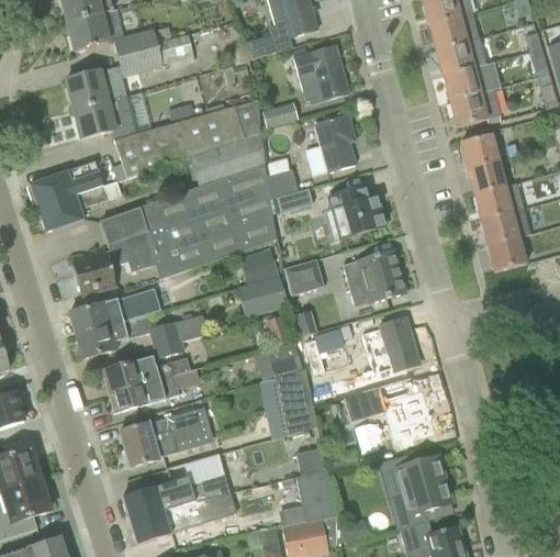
[(112,10),(109,0),(62,0),(68,21),(112,10)]
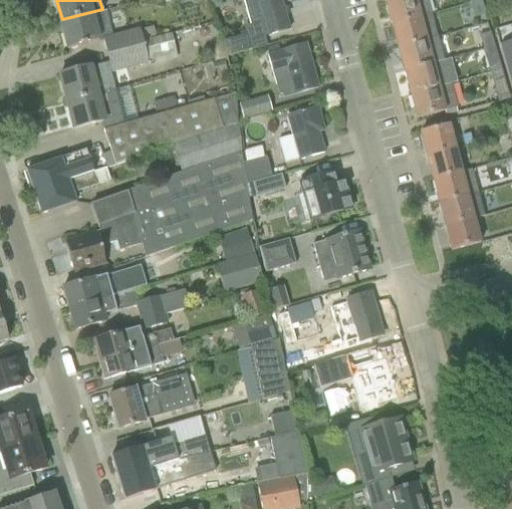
[(245,0),(252,22),(251,22),(255,36),(290,26),(282,0),(245,0)]
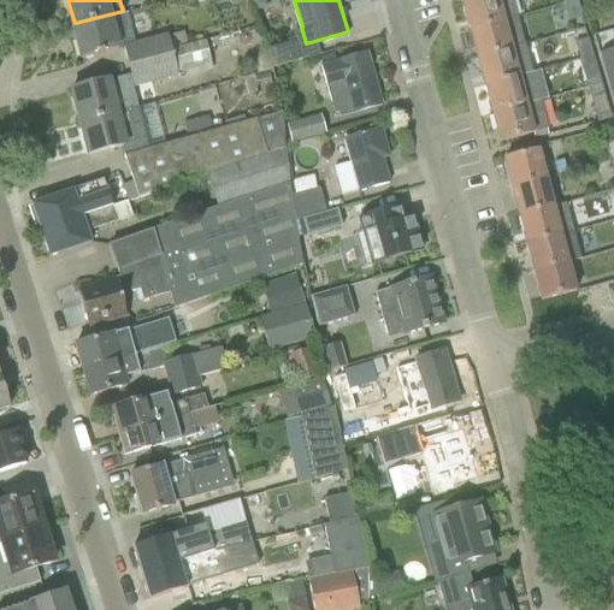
[(505,17),(518,13),(514,0),(465,0),(471,27),(505,17)]
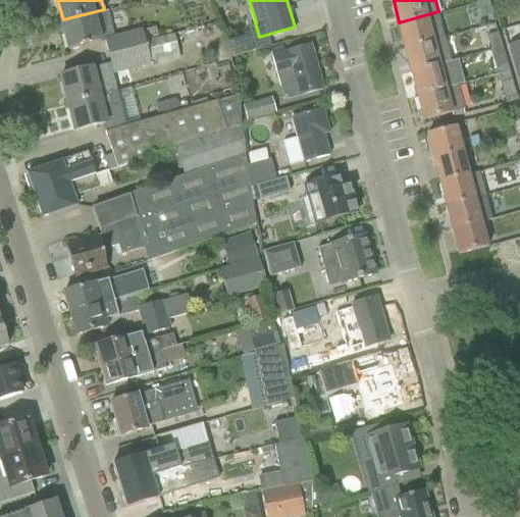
[(481,15),(495,12),(491,0),(477,0),(481,15)]
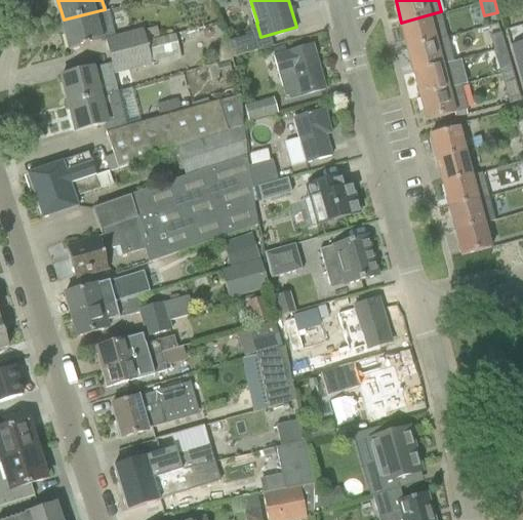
[(108,33),(115,31),(110,7),(105,9),(64,20),(70,47),(83,44),(84,45),(107,39),(109,38),(109,35),(108,33)]
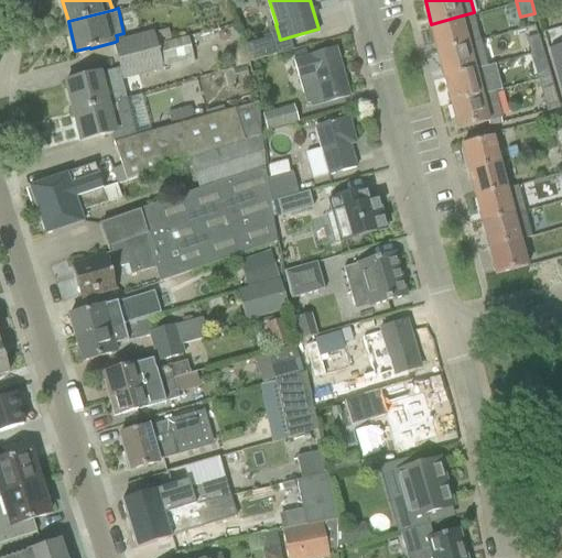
[(438,50),(469,41),(462,15),(431,24),(438,50)]
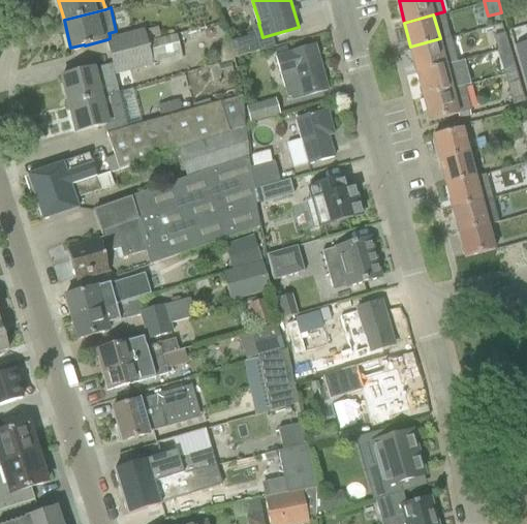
[(169,34),(160,36),(157,25),(145,28),(145,27),(110,35),(110,38),(107,39),(111,51),(150,40),(172,35),(169,34)]
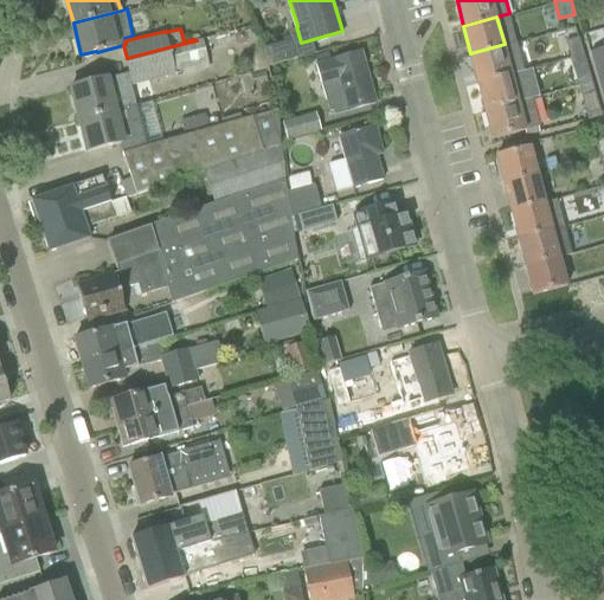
[(572,55),(585,50),(580,33),(567,38),(572,55)]
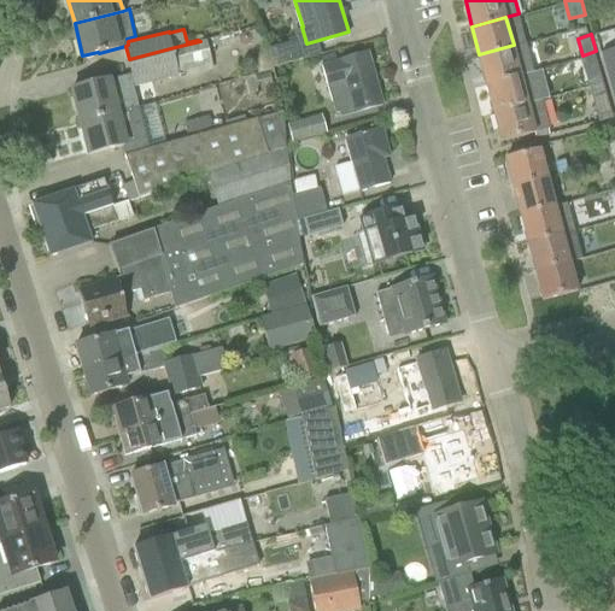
[(274,64),(302,57),(297,39),(268,46),(274,65),(274,64)]
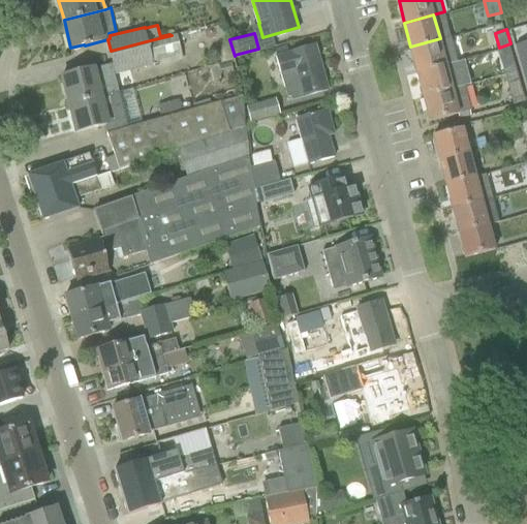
[(440,38),(410,47),(416,70),(446,63),(458,59),(452,35),(440,38)]
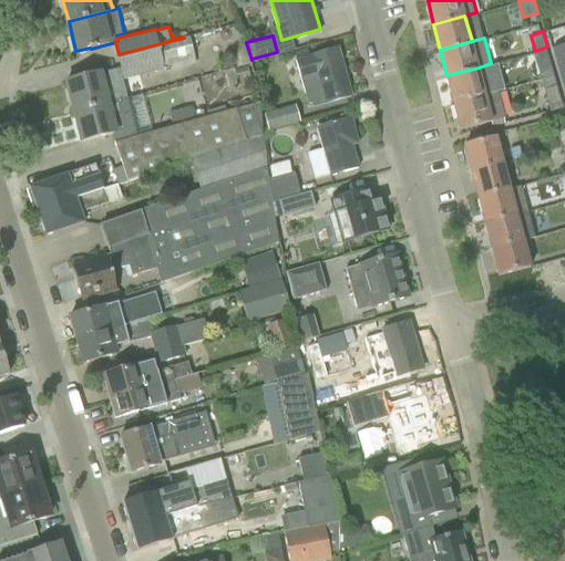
[(165,72),(167,71),(161,43),(119,54),(121,64),(67,79),(74,107),(126,94),(122,76),(164,66),(165,72)]
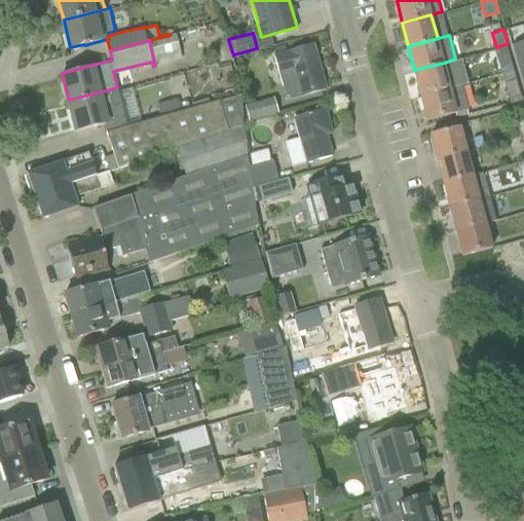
[(523,40),(513,43),(523,82),(523,40)]
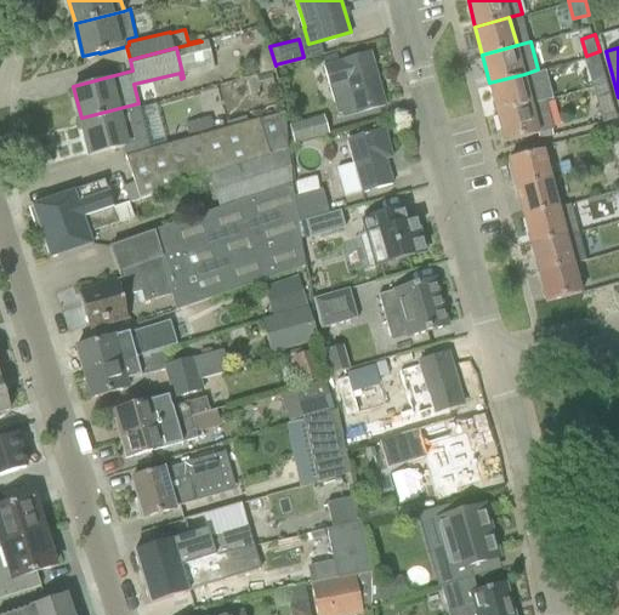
[(370,50),(341,58),(339,50),(324,53),(327,62),(325,62),(339,112),(342,110),(344,114),(385,102),(370,50)]
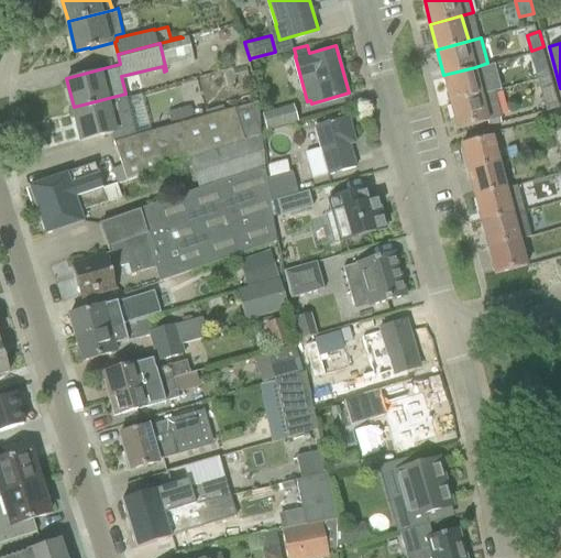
[(538,76),(551,72),(543,46),(531,51),(538,76)]
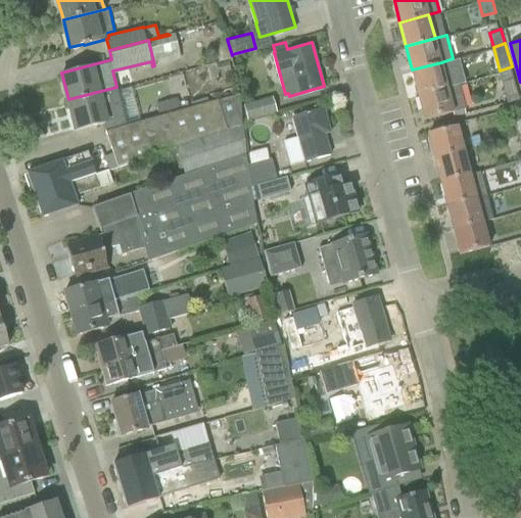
[(441,62),(412,69),(418,93),(459,82),(453,58),(441,62)]
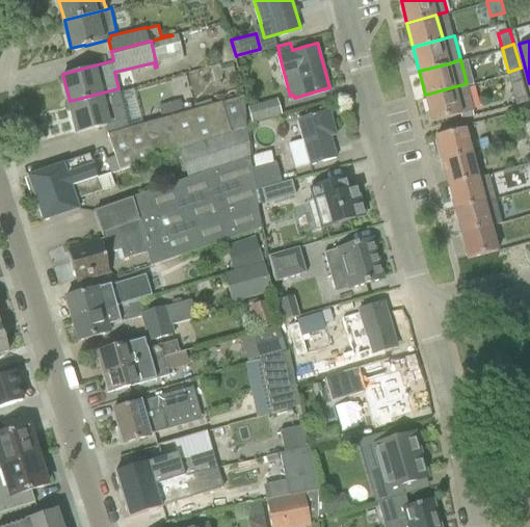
[(518,102),(529,99),(529,96),(521,68),(508,72),(518,102)]
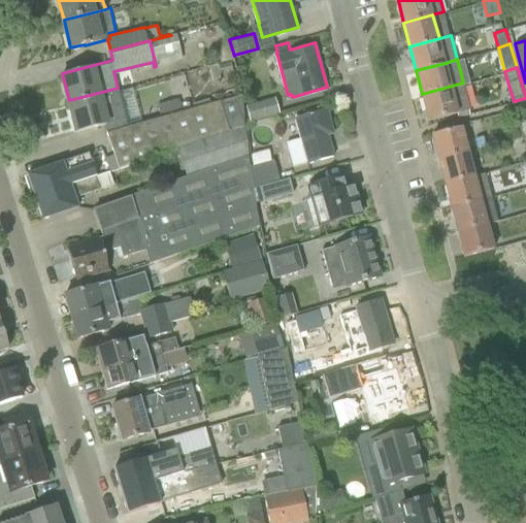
[(428,119),(470,107),(463,83),(422,94),(428,119)]
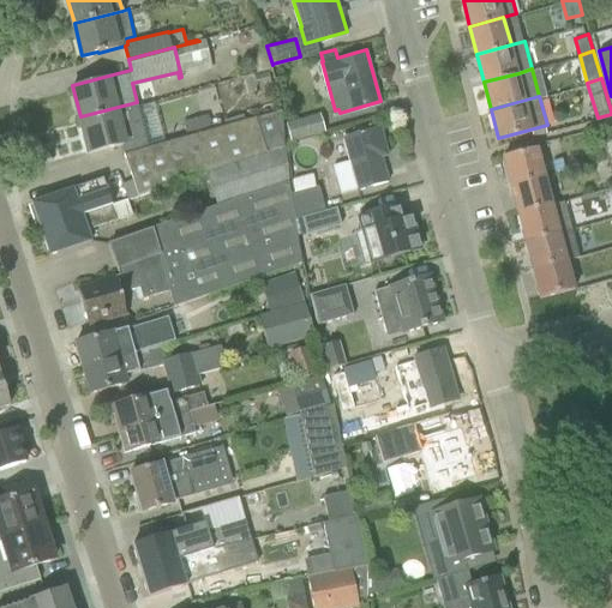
[(89,150),(145,136),(137,102),(81,116),(89,150)]
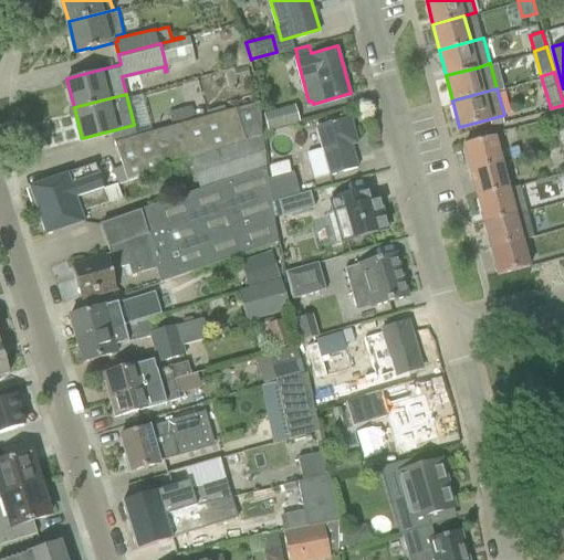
[(189,157),(263,133),(260,99),(197,116),(175,123),(115,139),(123,164),(113,167),(117,179),(127,176),(128,178),(189,157)]
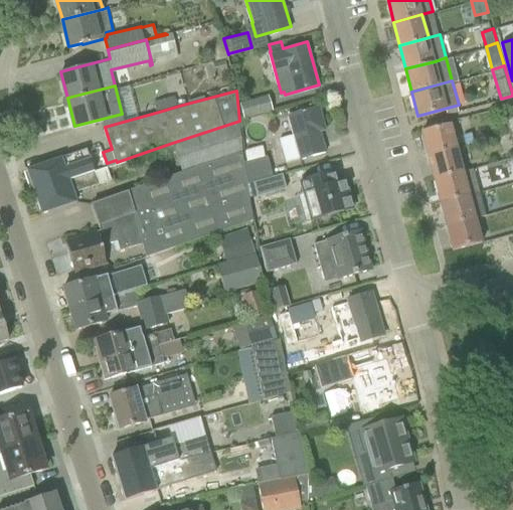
[(243,117),(273,109),(268,93),(238,102),(243,117)]
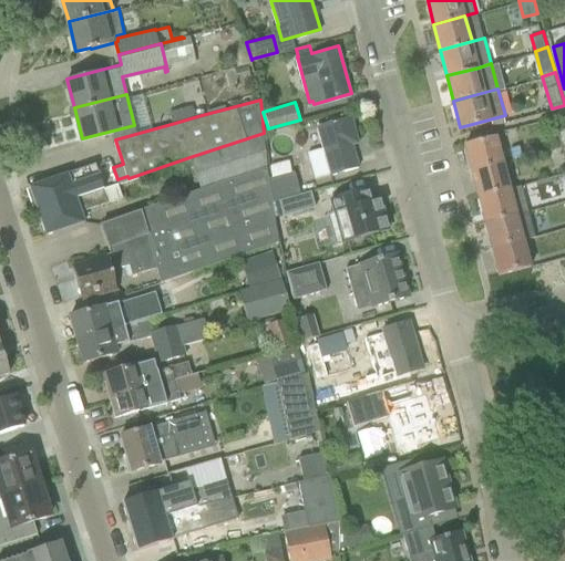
[(175,123),(197,116),(194,103),(171,110),(175,123)]
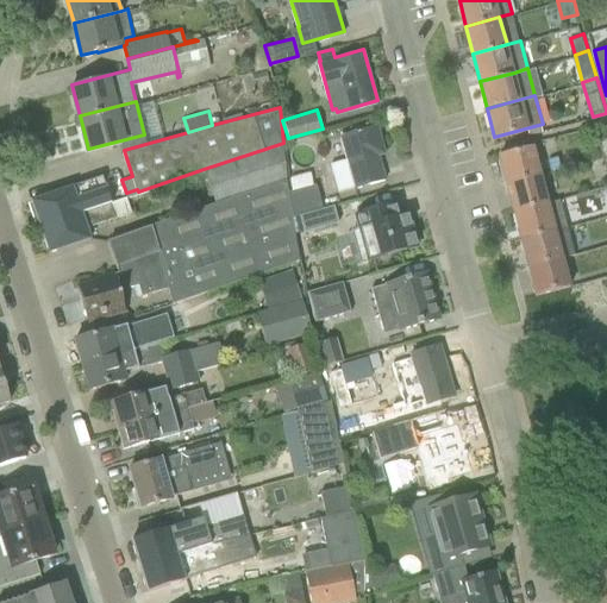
[(348,157),(331,161),(332,162),(339,189),(361,183),(385,177),(377,154),(385,151),(377,124),(342,133),(348,157)]
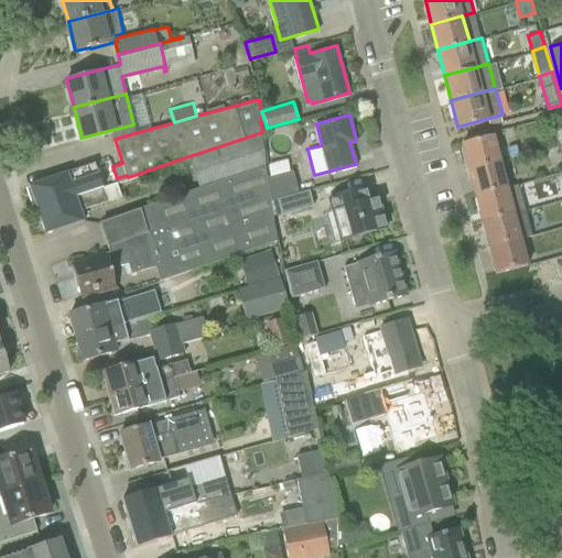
[(262,132),(188,156),(198,186),(266,163),(262,132)]
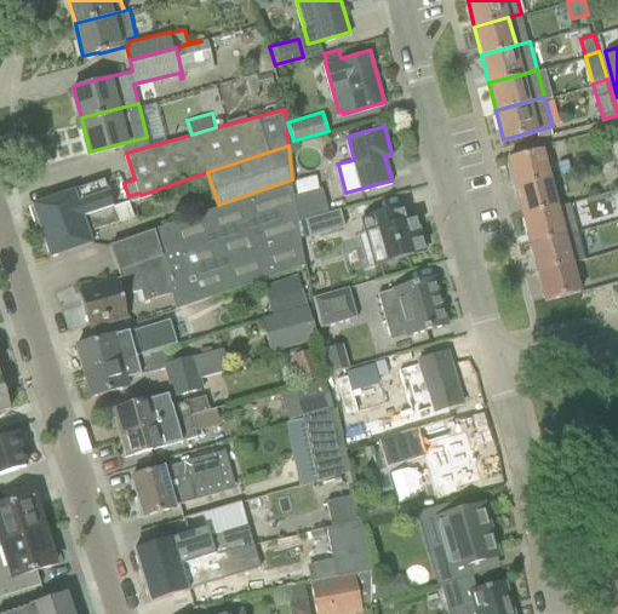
[(516,185),(550,176),(542,147),(508,156),(516,185)]
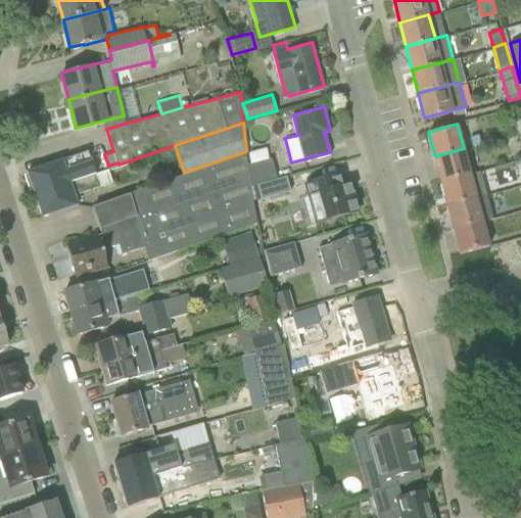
[(441,180),(470,172),(464,148),(435,156),(441,180)]
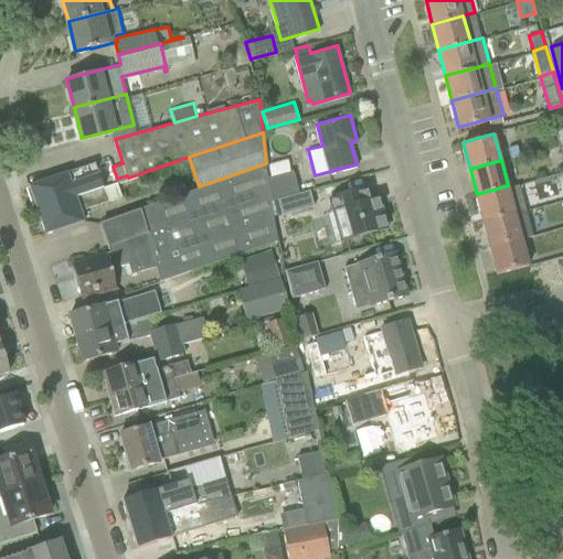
[(103,186),(98,172),(95,162),(30,184),(39,208),(103,186)]
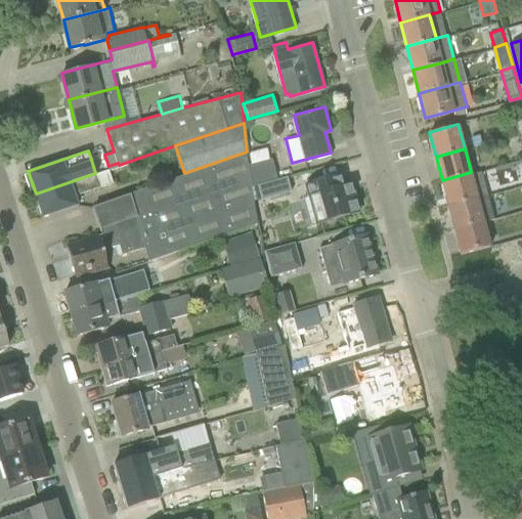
[(137,215),(100,227),(105,246),(120,242),(122,251),(145,244),(149,259),(257,222),(251,184),(248,163),(247,152),(184,173),(185,175),(150,185),(130,191),(131,192),(137,215)]
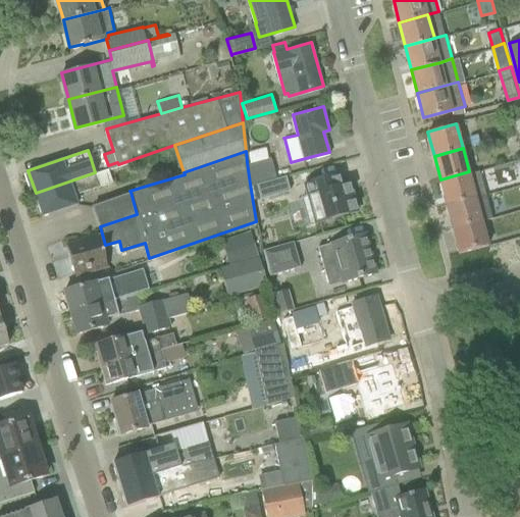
[(250,184),(276,176),(271,156),(247,162),(250,184)]
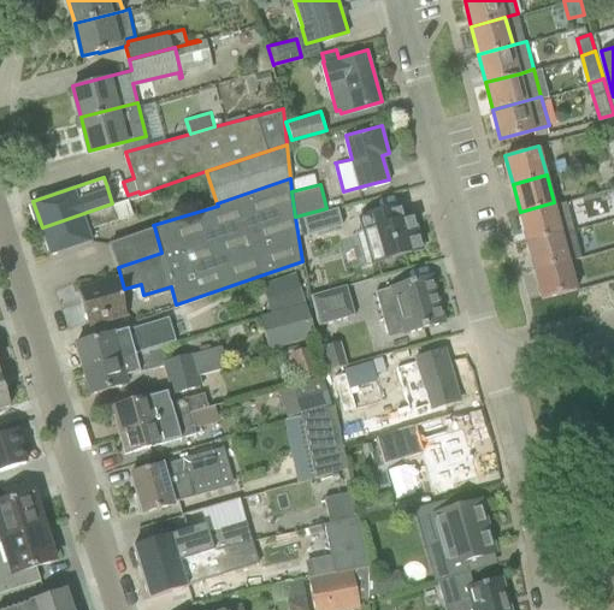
[(117,219),(134,214),(128,197),(112,203),(42,227),(51,253),(93,238),(89,229),(117,219)]
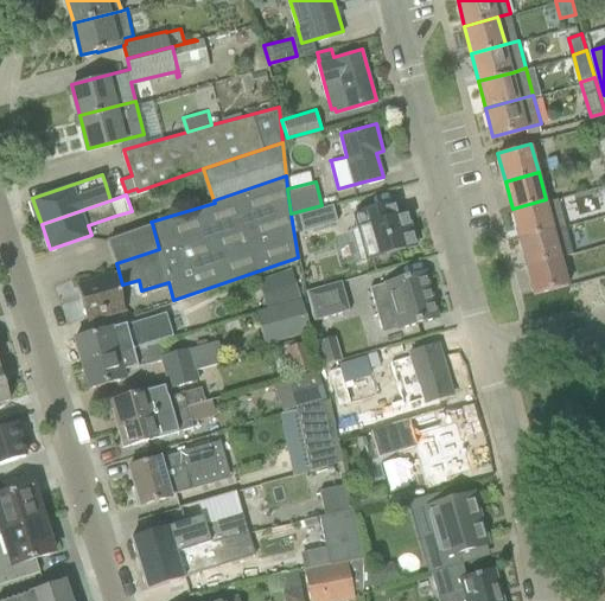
[(546,199),(513,209),(520,236),(565,224),(558,196),(546,199)]
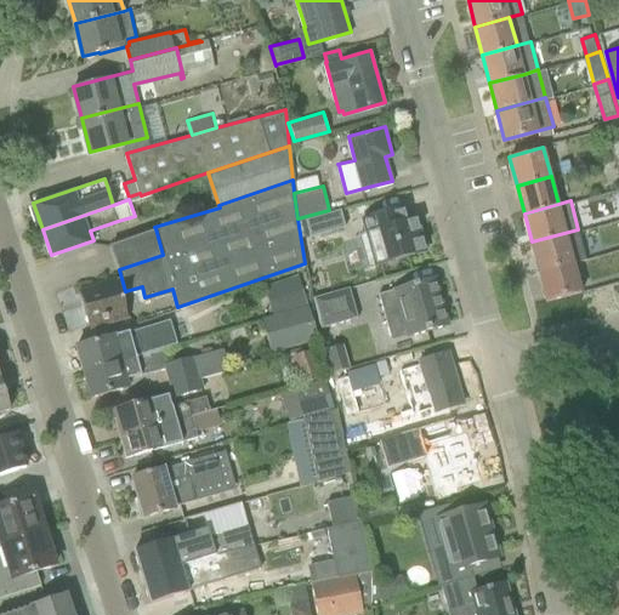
[(367,232),(361,233),(370,265),(375,262),(376,263),(427,248),(418,216),(408,218),(404,205),(369,215),(374,229),(367,232)]
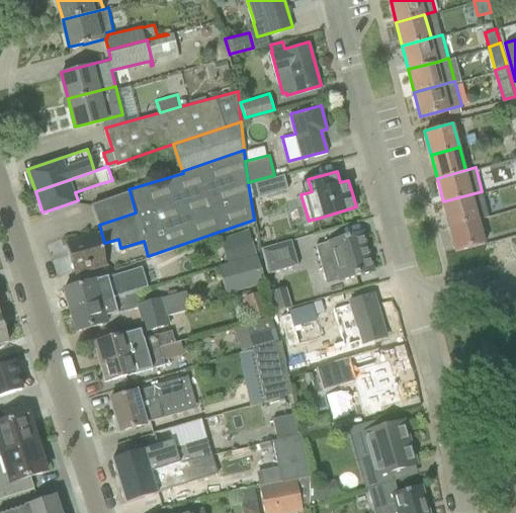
[(284,173),(255,181),(259,195),(288,187),(284,173)]
